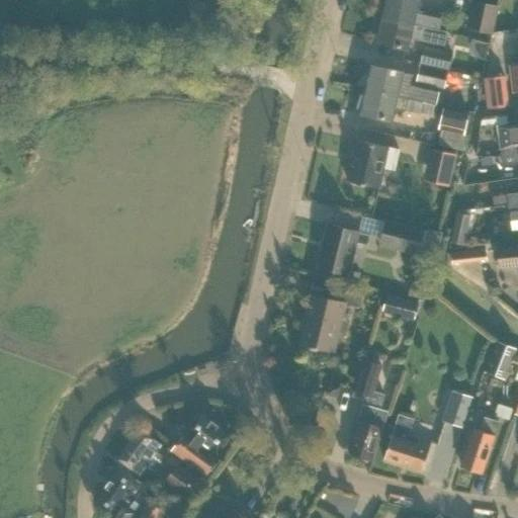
[(415,0),(387,0),(384,18),(439,30),(442,19),(416,14),(419,1),(415,0)]
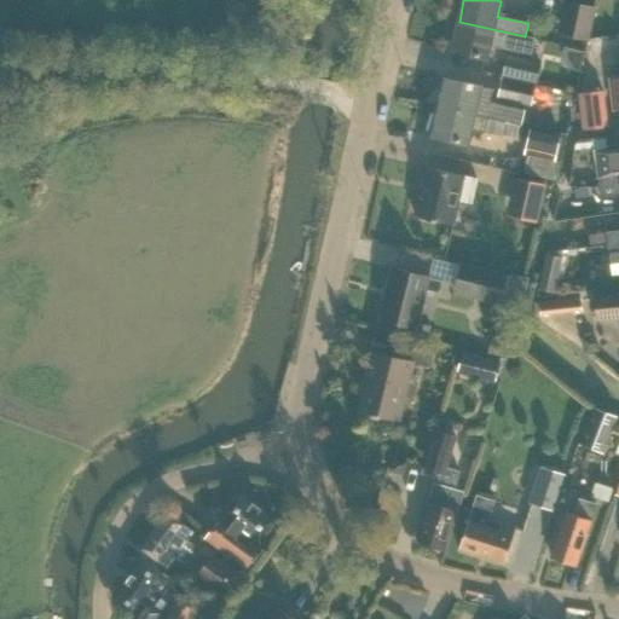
[(566,0),(557,34),(588,41),(595,7),(566,0)]
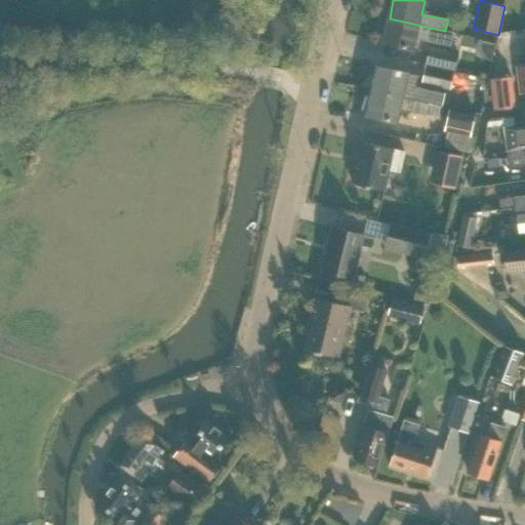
[(445,31),(390,18),(384,43),(414,49),(416,37),(443,42),(445,31)]
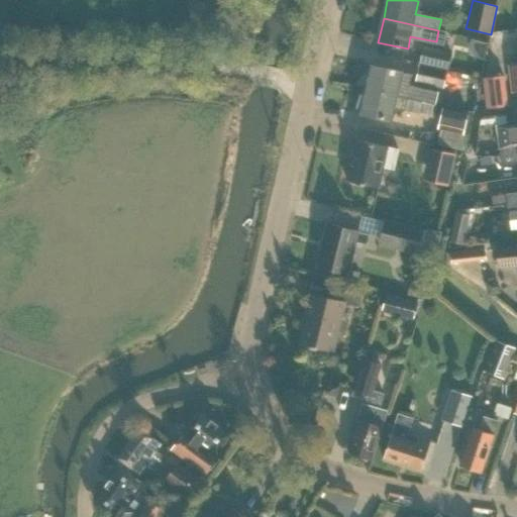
[(477,57),(492,59),(495,41),(479,39),(477,57)]
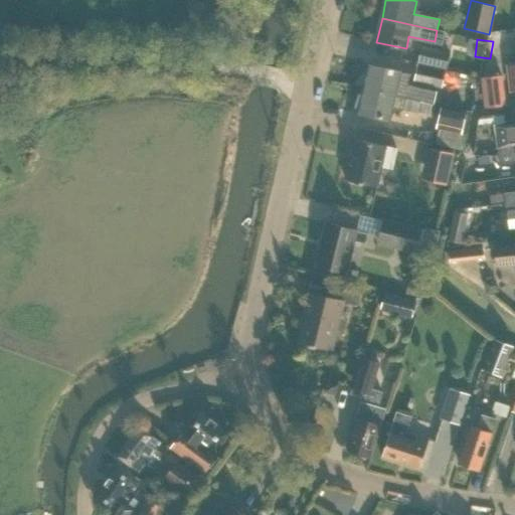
[(423,63),(447,68),(450,55),(426,50),(423,63)]
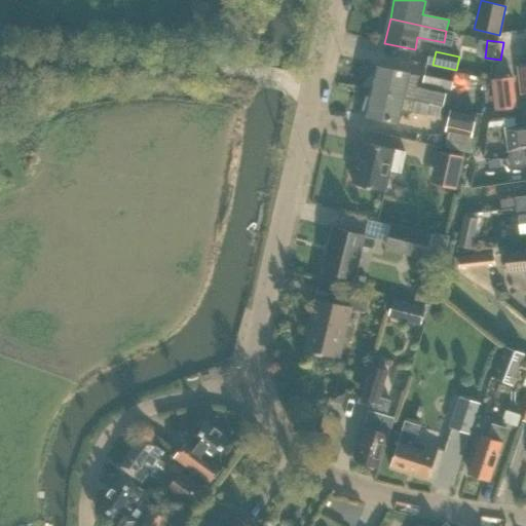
[(455,72),(426,66),(422,82),(451,89),(455,72)]
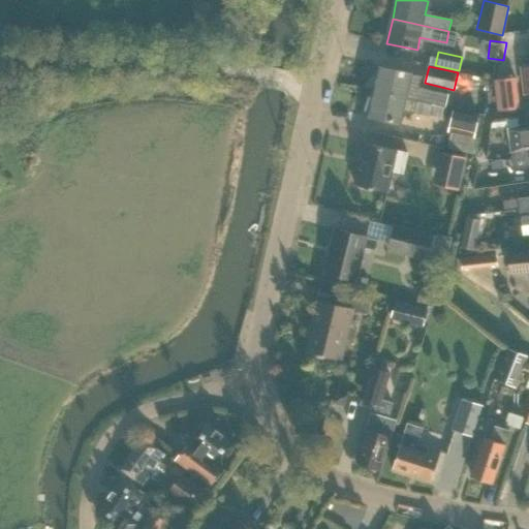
[(381,67),(376,92),(431,104),(445,107),(448,95),(448,93),(418,87),(421,76),(411,74),(381,67)]
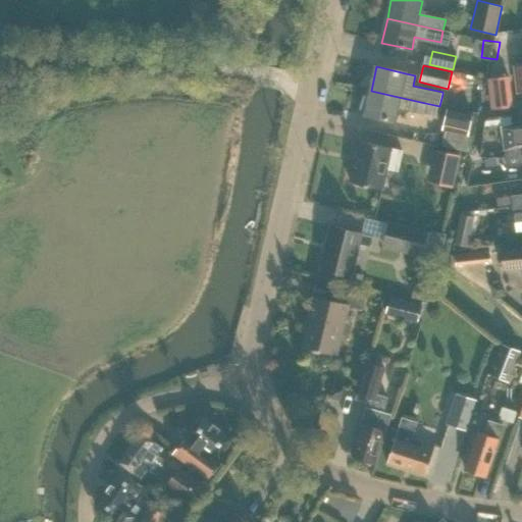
[(509,76),(488,80),(491,109),(513,106),(509,76)]
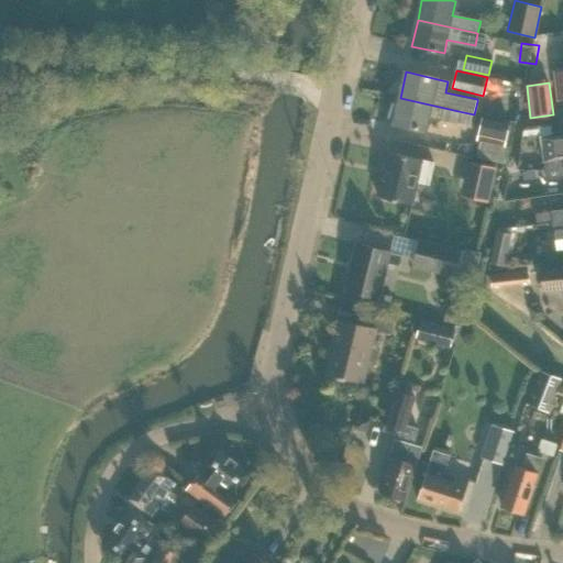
[(400,98),(394,124),(426,131),(429,118),(439,120),(455,123),(456,121),(459,111),(400,98)]
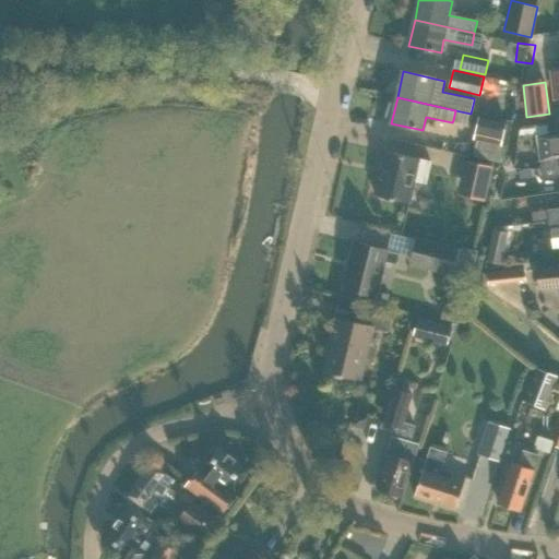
[(455,110),(453,120),(468,123),(471,114),(455,110)]
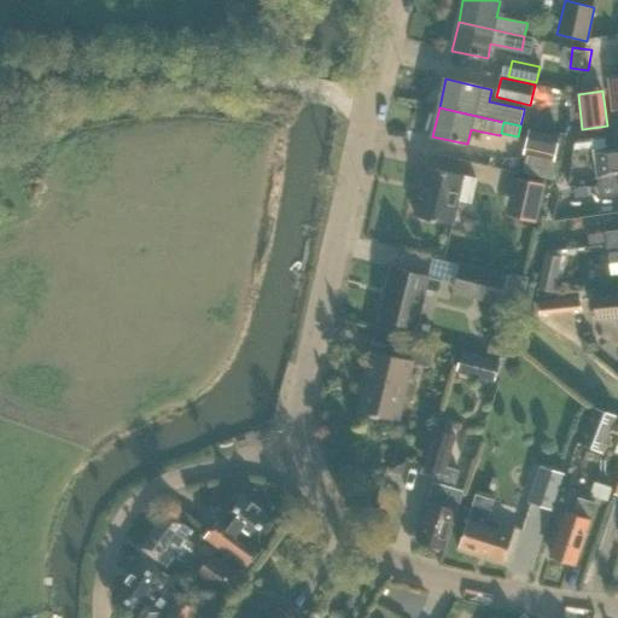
[(560,135),(528,128),(522,155),(554,162),(560,135)]
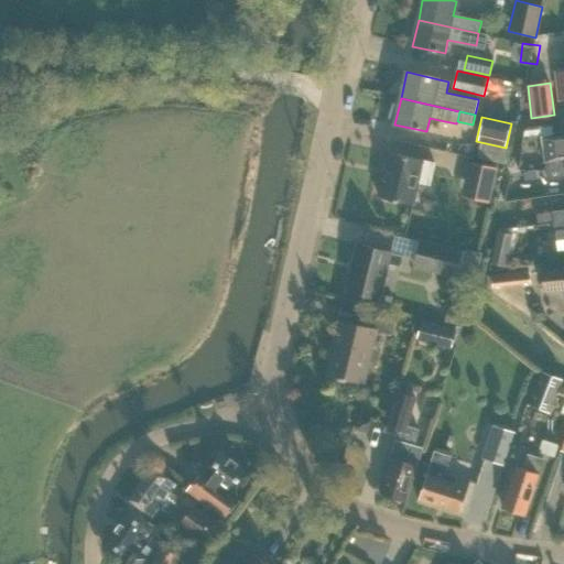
[(545,162),(546,170),(563,166),(563,122),(552,125),(554,136),(542,137),(544,162),(545,162)]
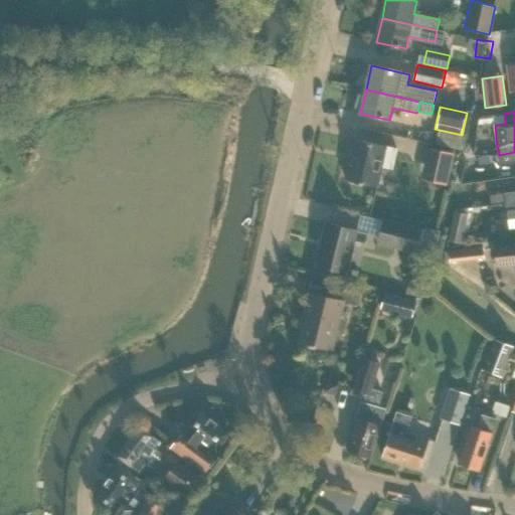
[(346,180),(377,187),(382,167),(392,170),(397,149),(355,139),(346,180)]
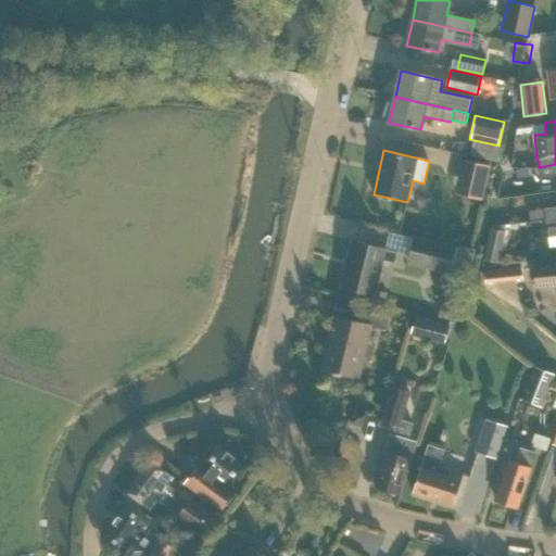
[(462,160),(457,180),(469,184),(466,197),(482,200),(490,166),(462,160)]
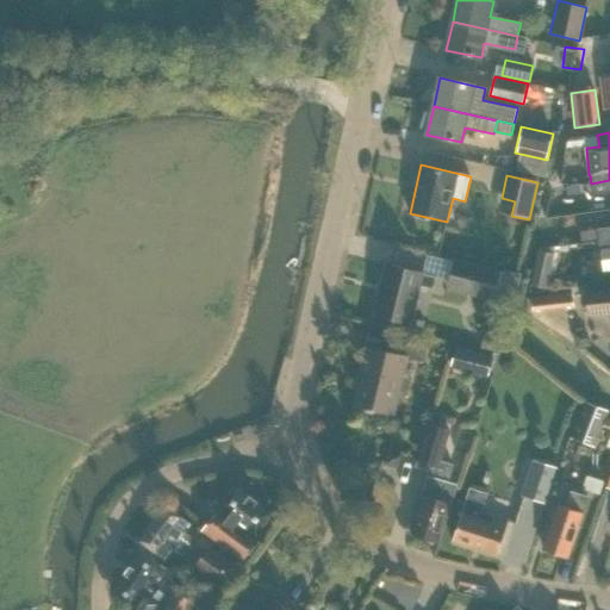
[(609,180),(591,184),(593,194),(609,192),(609,180)]
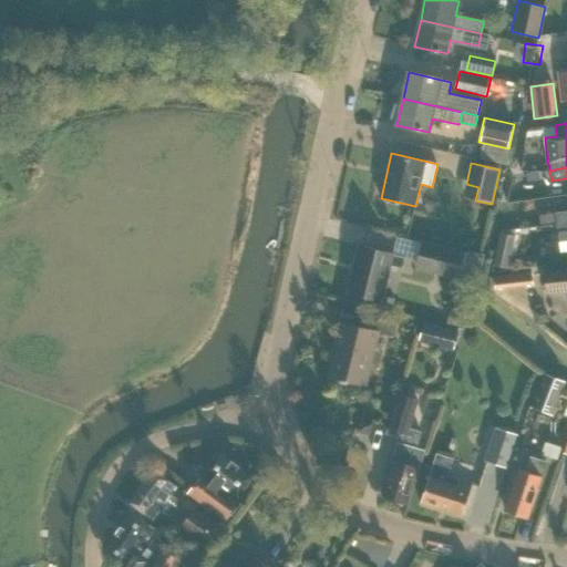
[(537,172),(539,182),(552,181),(549,171),(537,172)]
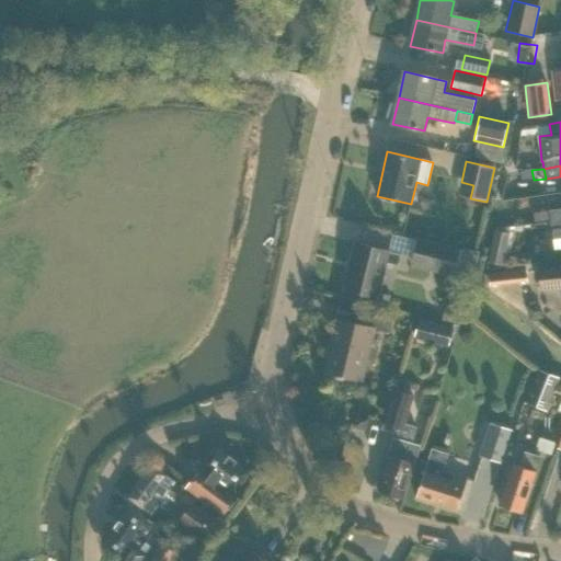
[(560,209),(549,210),(551,221),(560,219),(560,209)]
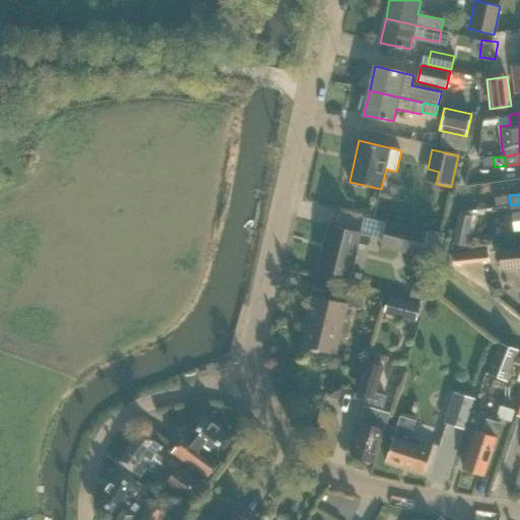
[(496,205),(508,204),(507,196),(495,197),(496,205)]
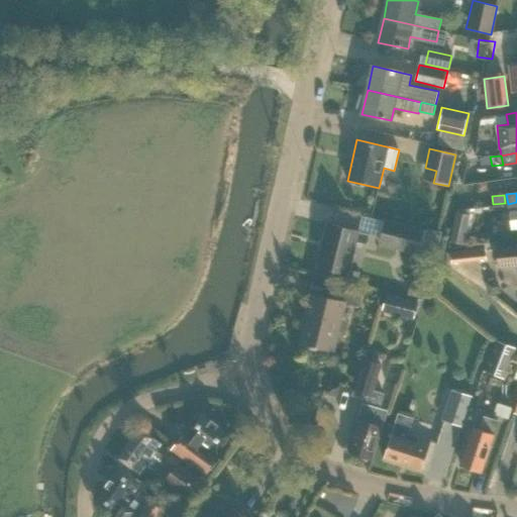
[(516,202),(508,204),(509,213),(512,241),(516,240),(516,202)]
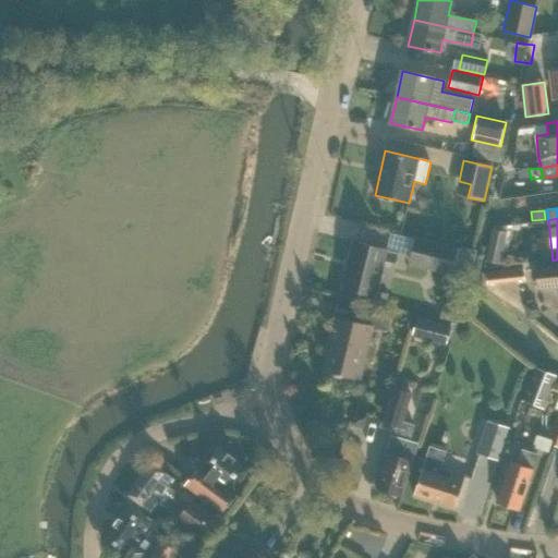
[(500,264),(507,233),(493,230),(486,261),(500,264)]
